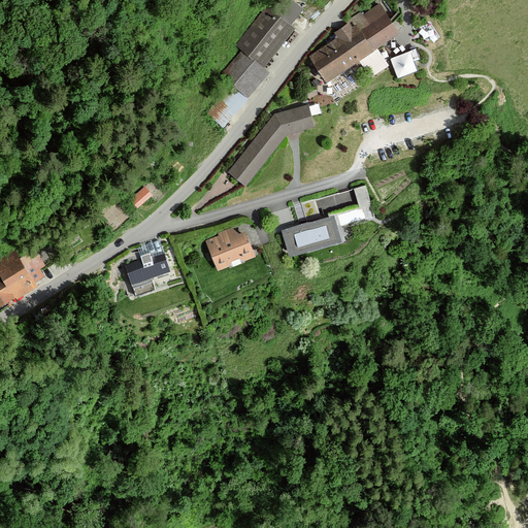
[(292,0),(274,0),(269,7),(291,25),(304,9),(292,0)]
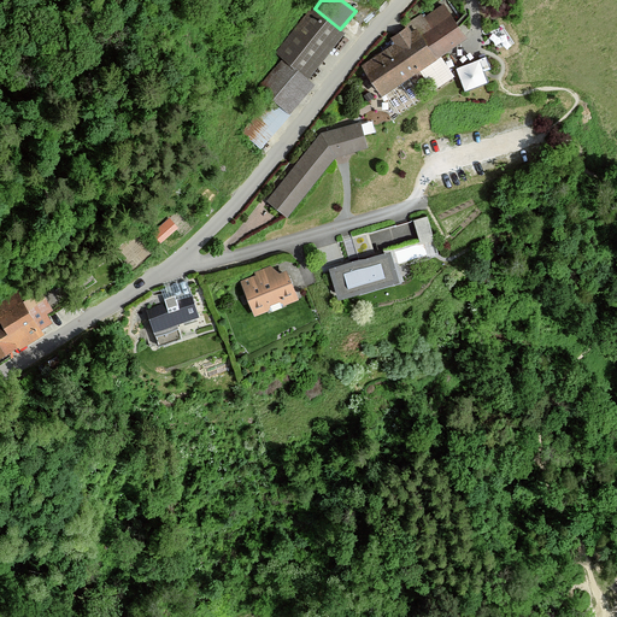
[(394,43),(360,66),(382,98),(438,60),(438,59),(448,52),(468,39),(444,4),(424,17),(422,13),(404,25),(406,28),(391,37),(394,43)]
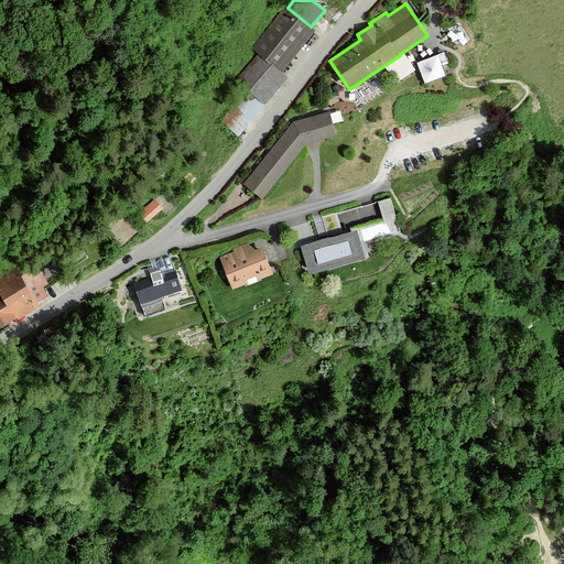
[(281,73),(316,31),(311,26),(288,8),(285,6),(250,47),(258,54),(235,80),(247,89),(264,105),(288,78),(281,73)]
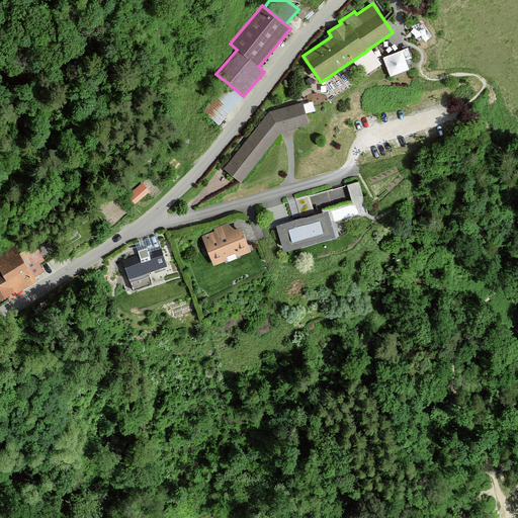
[(412,58),(408,48),(382,58),(391,77),(411,69),(407,60),(412,58)]
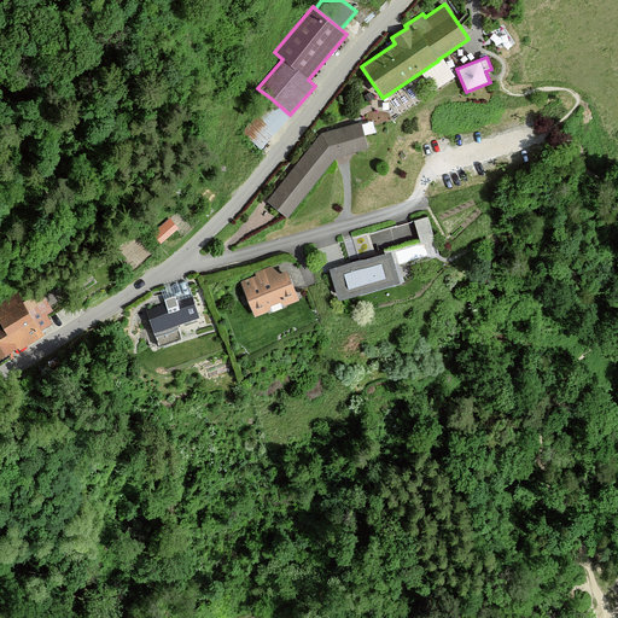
[(270,98),(242,133),(262,150),(290,115),(270,98)]
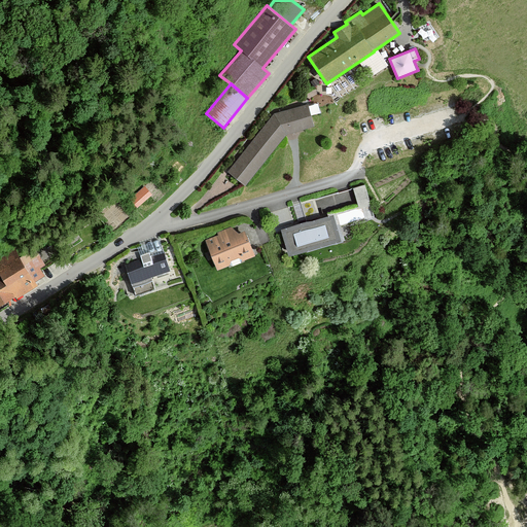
[(278,112),(274,114),(227,172),(245,186),(287,134),(289,134),(314,127),(311,115),(308,105),(308,104),(278,112)]
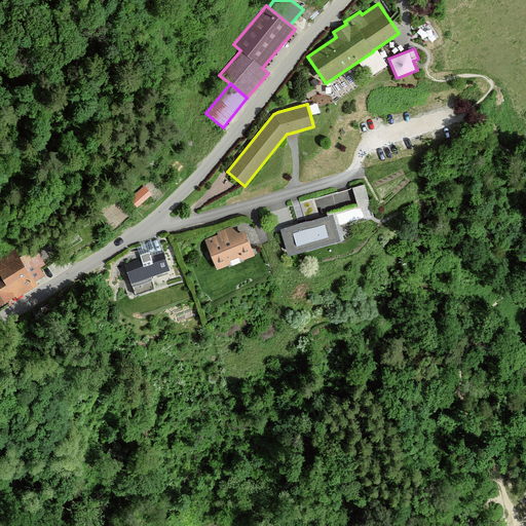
[(365,184),(352,188),(359,208),(359,209),(362,208),(365,218),(365,219),(374,217),(365,184)]
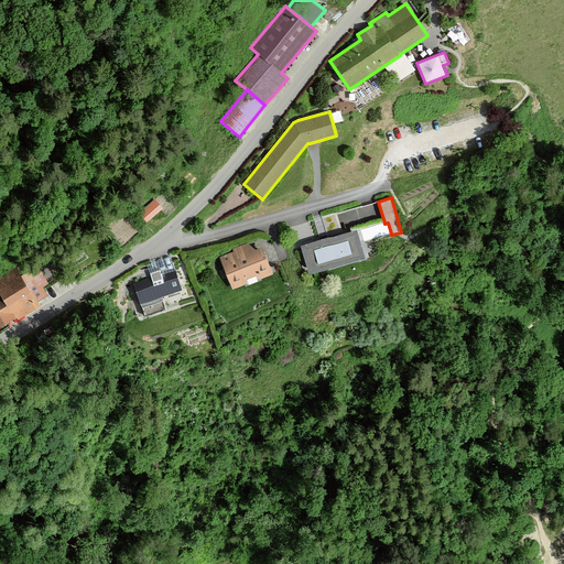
[(155,199),(139,214),(147,223),(163,208),(155,199)]
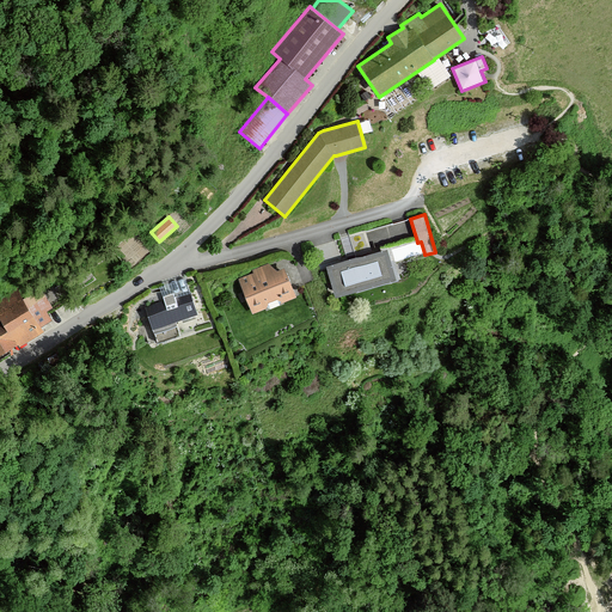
[(399,281),(390,250),(329,268),(338,299),(399,281)]
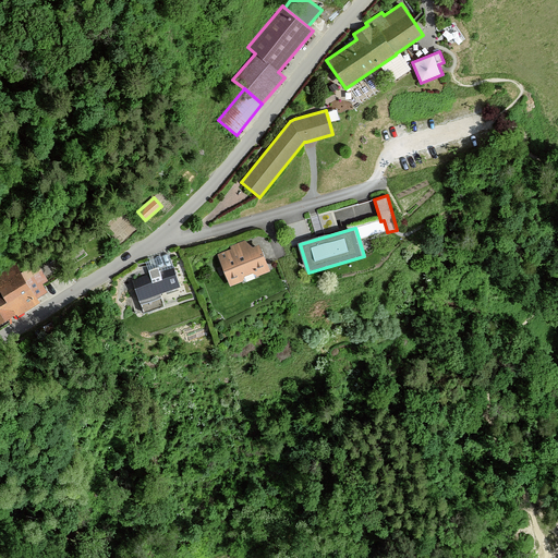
[(219,254),(232,287),(273,271),(262,245),(255,247),(247,241),(232,246),(233,249),(219,254)]
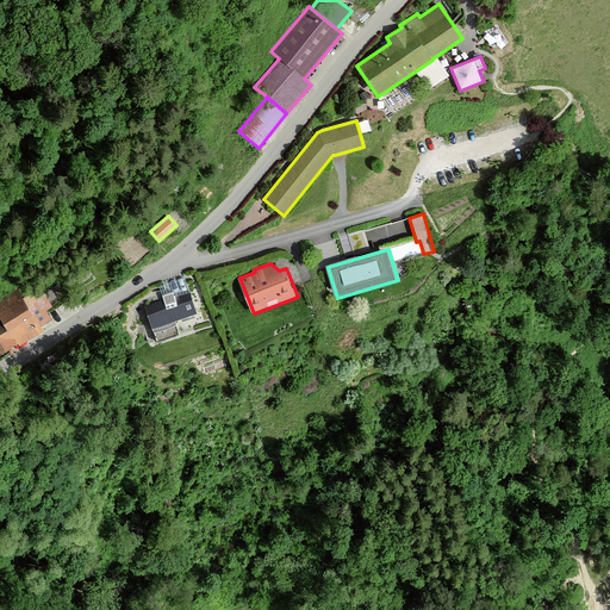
[(0,354),(18,344),(19,347),(44,331),(41,327),(53,321),(47,311),(53,307),(42,288),(23,299),(17,290),(0,299),(0,354)]
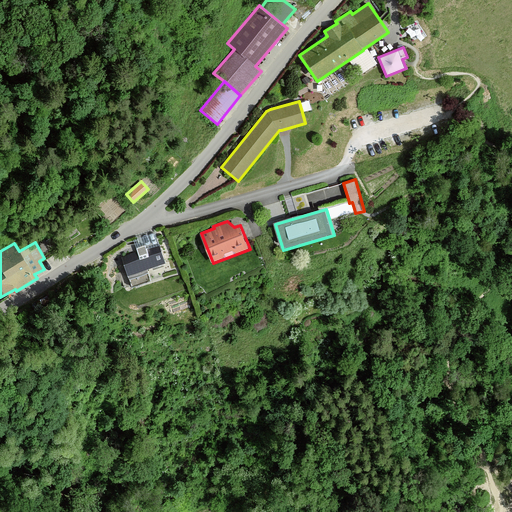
[(145,246),(136,249),(137,252),(121,257),(132,288),(151,281),(147,270),(166,264),(159,244),(146,249),(145,246)]
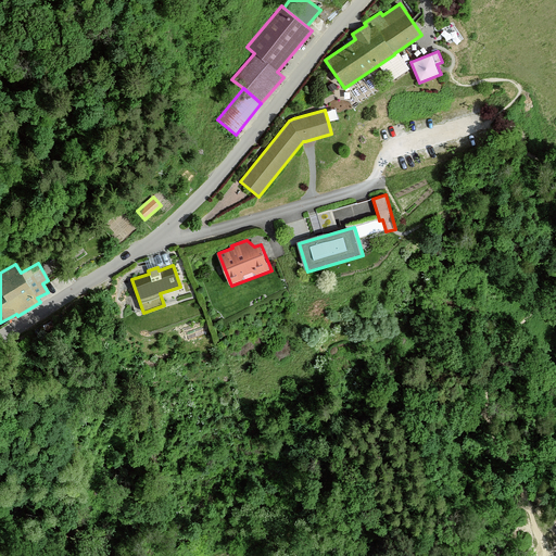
All buildings are outlined.
